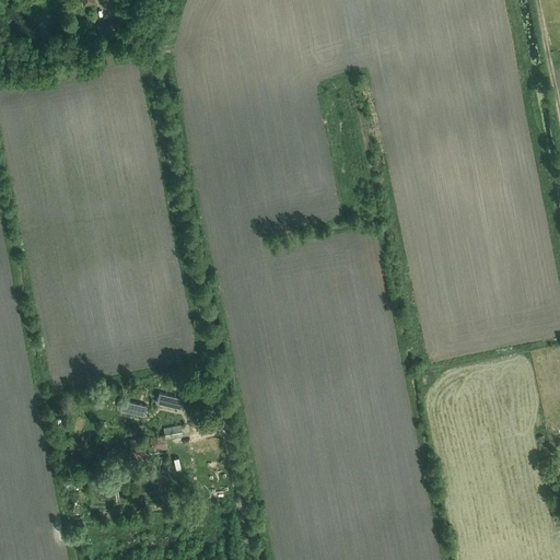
[(159,392),(156,403),(177,408),(181,397),(159,392)]
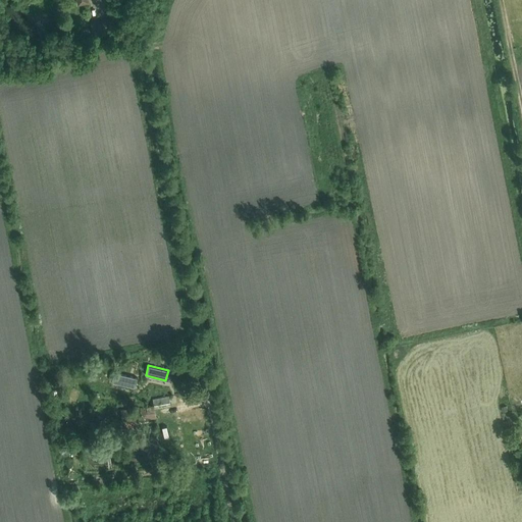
[(118,372),(115,382),(136,387),(138,377),(118,372)]
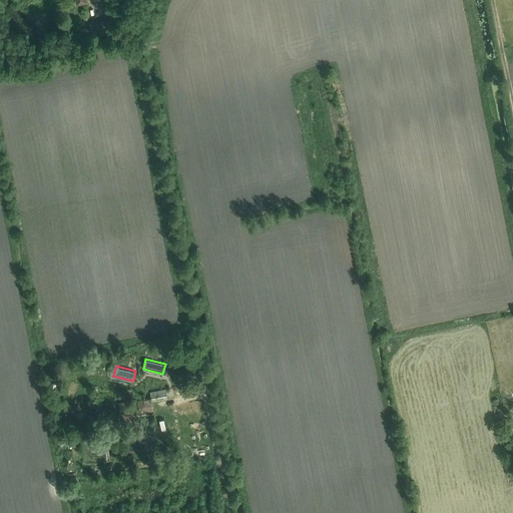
[(167,398),(166,389),(143,393),(146,412),(153,410),(152,400),(167,398)]
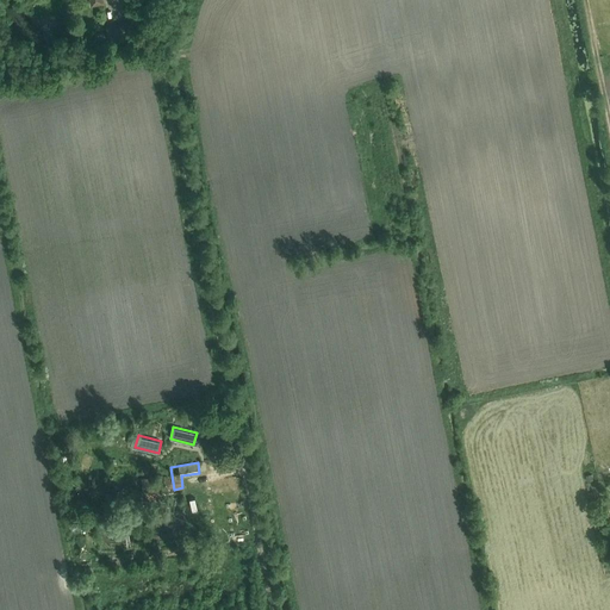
[(144,493),(159,491),(156,478),(142,480),(144,493)]
